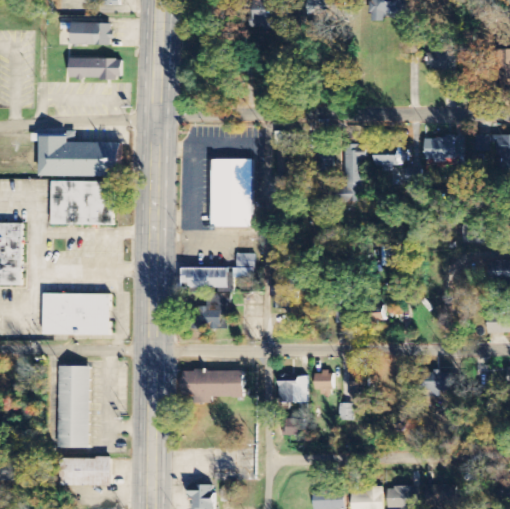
[(304,0),(305,19),(345,20),(345,0),(304,0)]
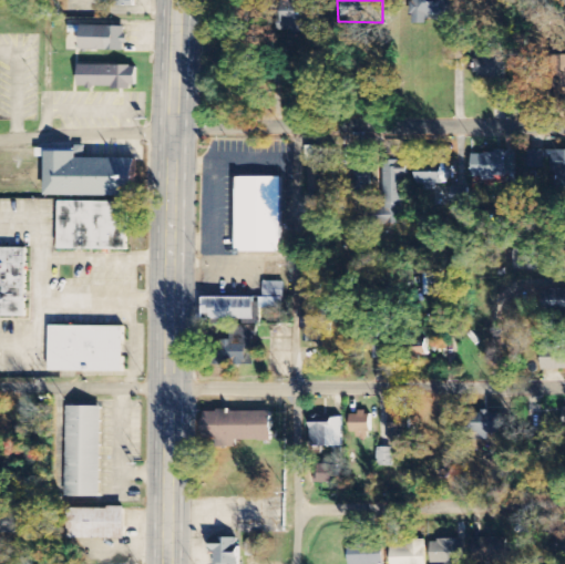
[(408,0),(408,22),(424,22),(424,16),(449,16),(449,0),(408,0)]
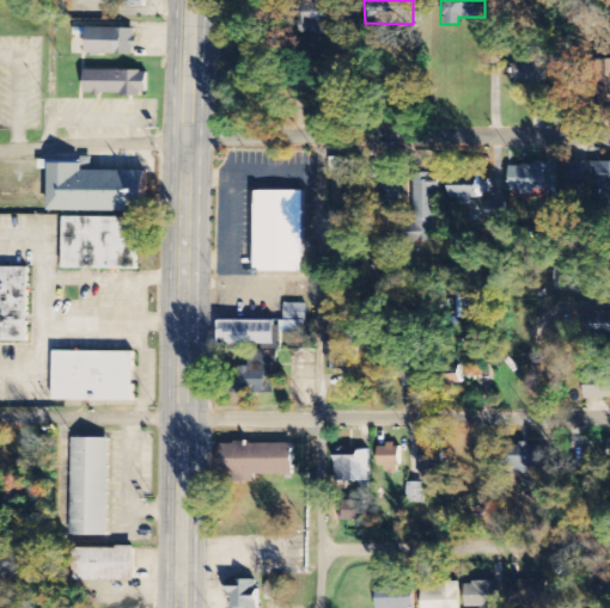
[(84,51),(133,53),(133,26),(85,25),(84,51)]
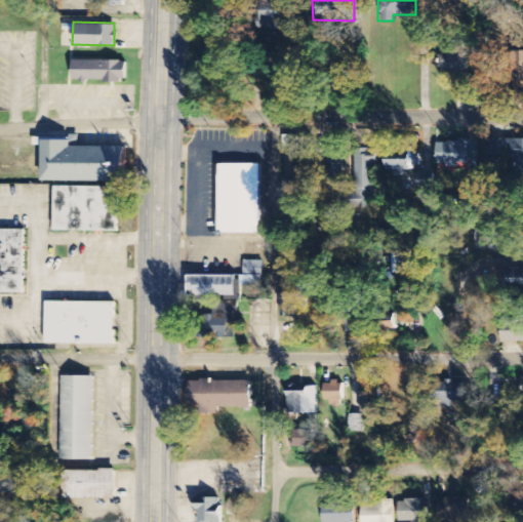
[(467,75),(467,44),(439,45),(440,68),(451,67),(451,76),(467,75)]
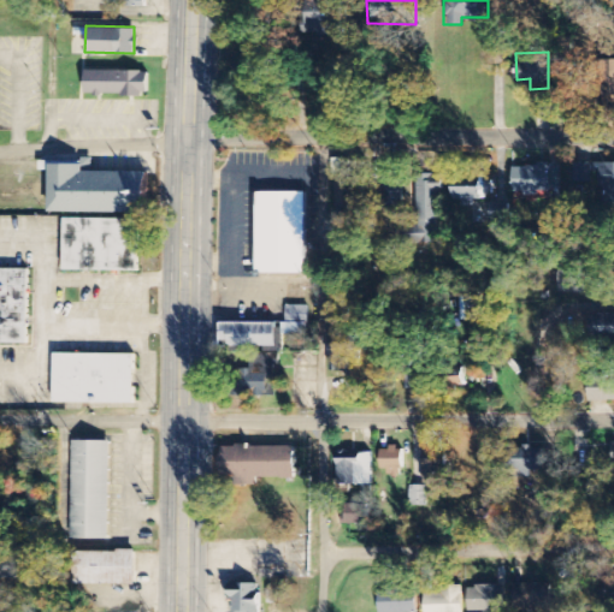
[(613,58),(601,58),(598,107),(613,107),(613,58)]
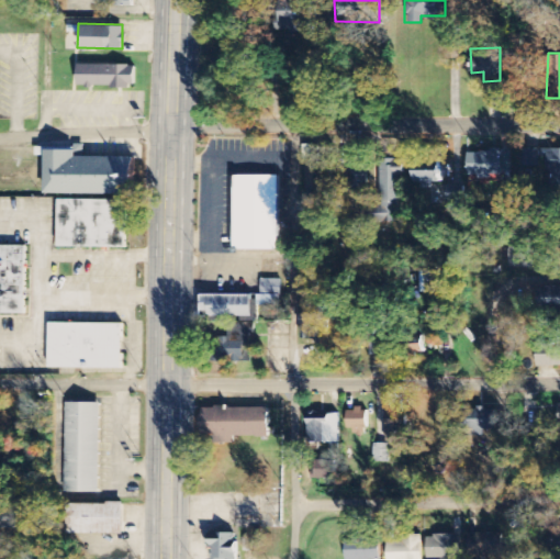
[(133,85),(133,64),(76,63),(75,85),(133,85)]
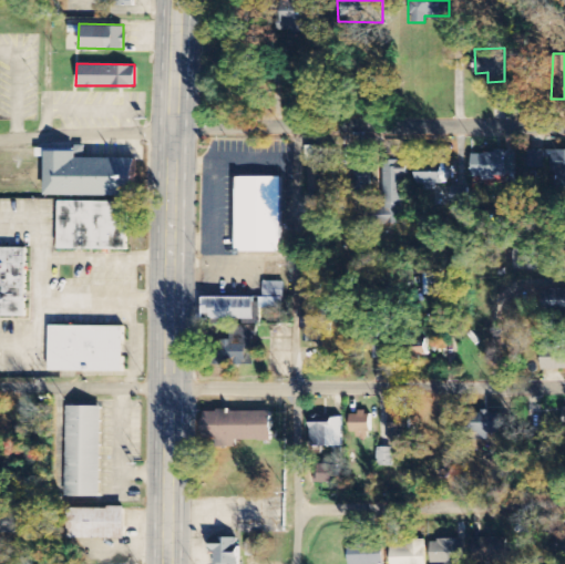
[(564,147),(526,147),(525,165),(543,166),(543,157),(551,157),(551,168),(556,170),(556,184),(564,184),(564,147)]
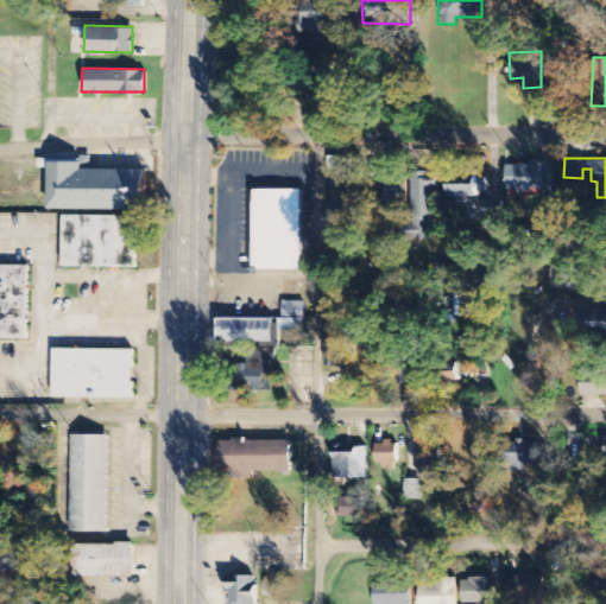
[(46,208),(141,209),(143,169),(81,167),(81,160),(46,160),(46,208)]
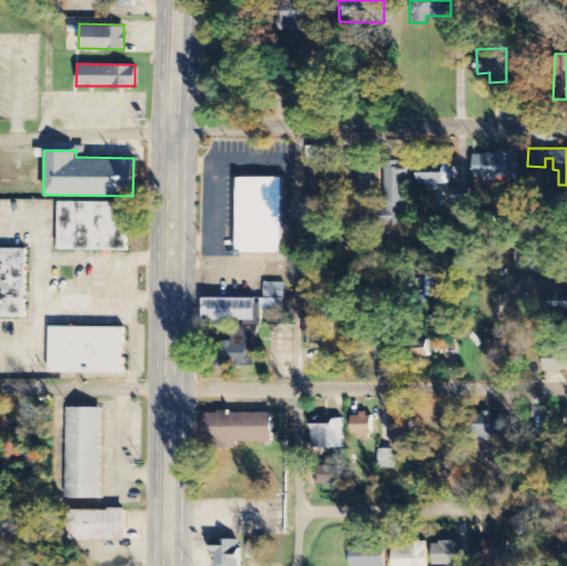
[(471,151),(471,177),(506,177),(506,151),(471,151)]
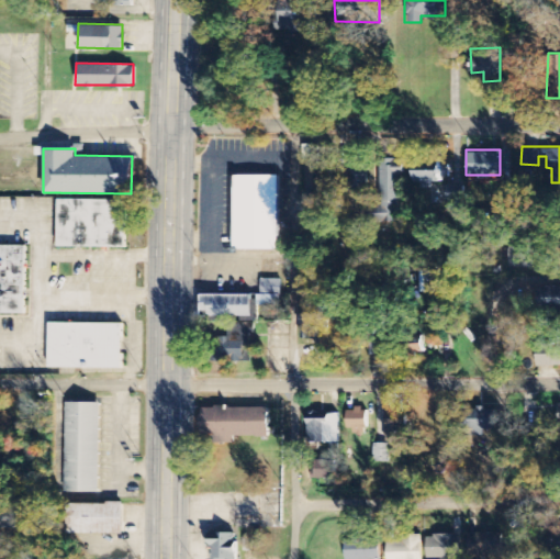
[(399,157),(378,157),(378,213),(399,213),(399,157)]
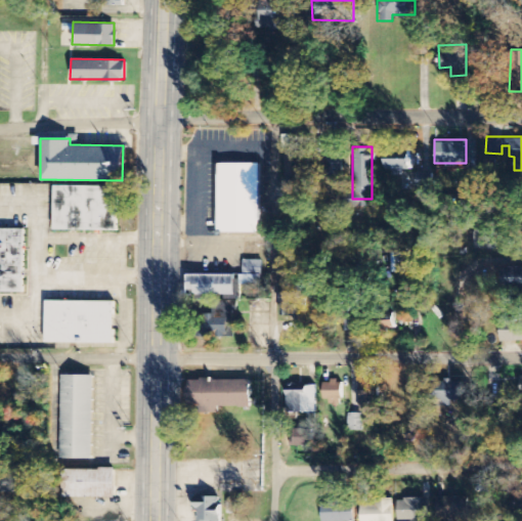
[(408,148),(385,149),(386,174),(399,174),(398,169),(409,168),(408,148)]
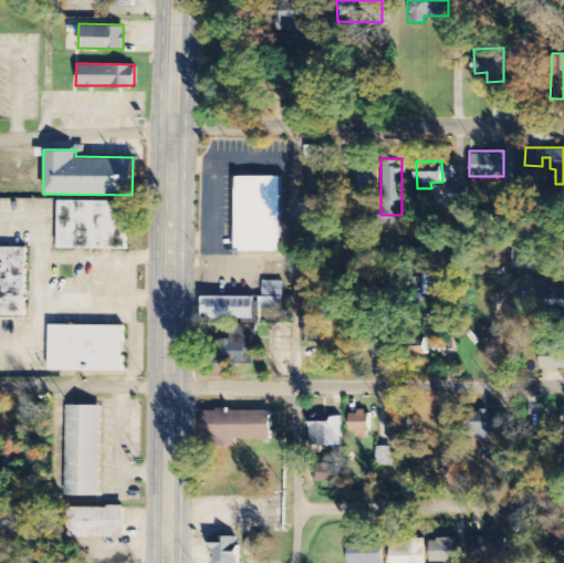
[(353,186),(368,181),(364,167),(350,171),(353,186)]
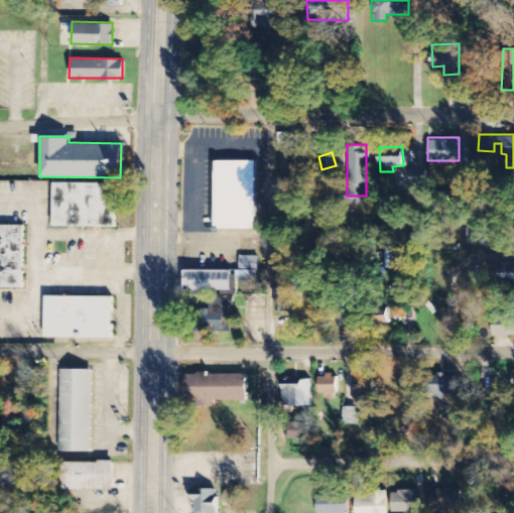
[(254,160),(216,159),(215,227),(253,228),(254,160)]
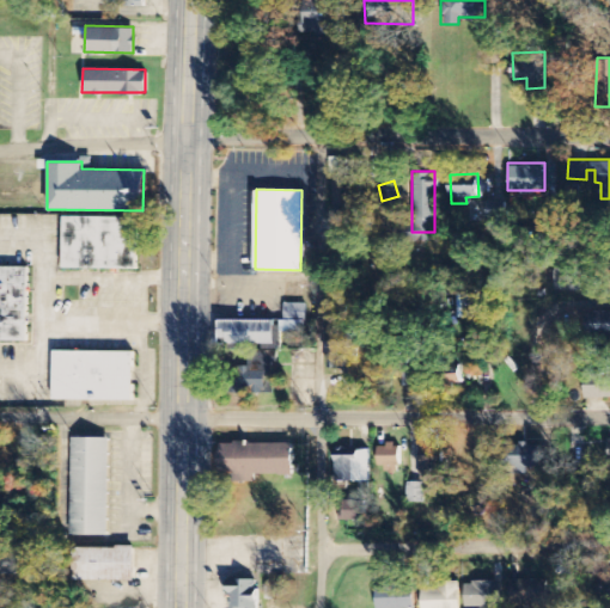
[(61,266),(135,268),(136,216),(62,215),(61,266)]
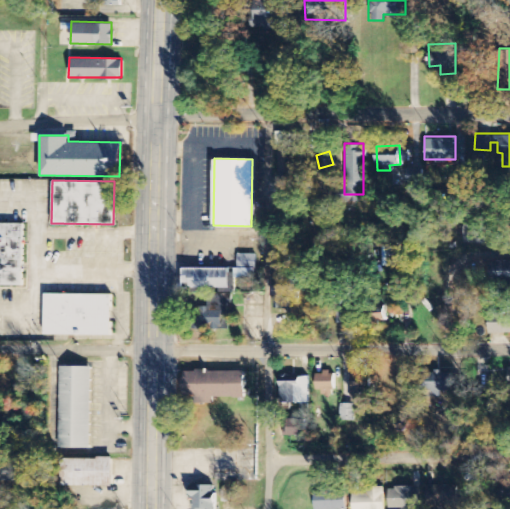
[(0,284),(21,285),(22,222),(0,221),(0,284)]
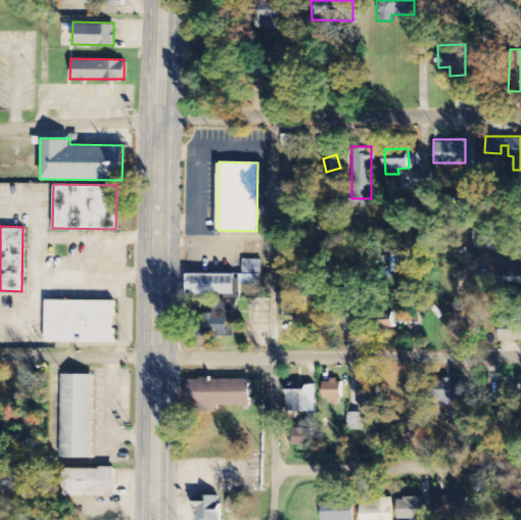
[(259,258),(241,257),(241,272),(238,272),(238,283),(259,283),(259,258)]
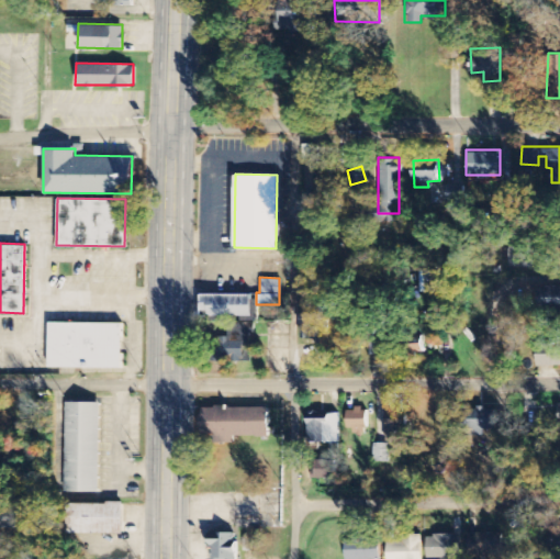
[(559,306),(559,286),(538,286),(537,306),(559,306)]
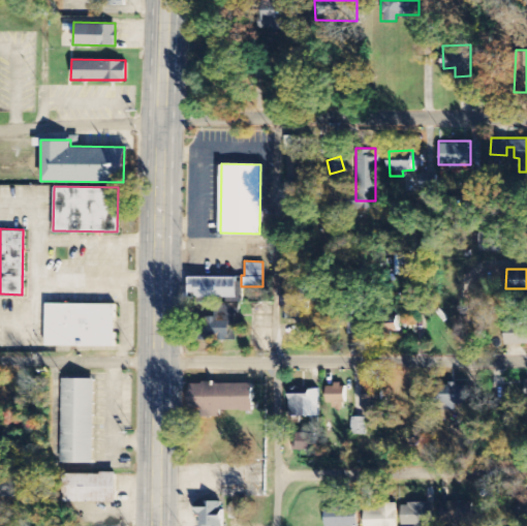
[(235,275),(187,276),(188,297),(235,296),(235,275)]
